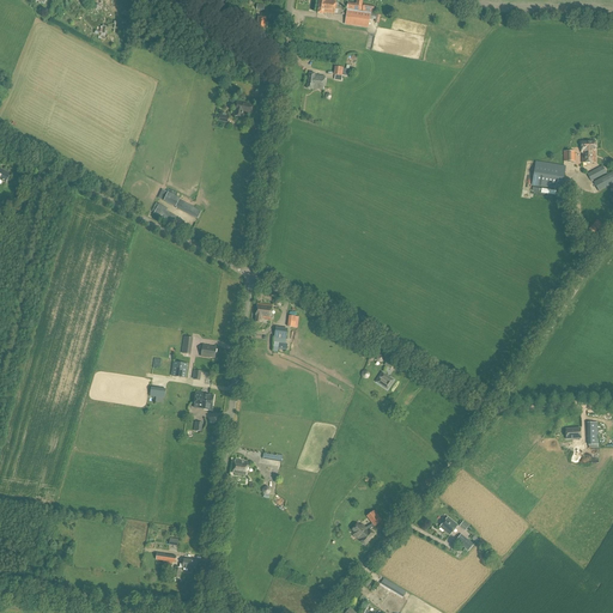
[(362,11),(363,2),(363,1),(358,0),(356,0),(356,4),(347,2),(347,10),(362,11)]
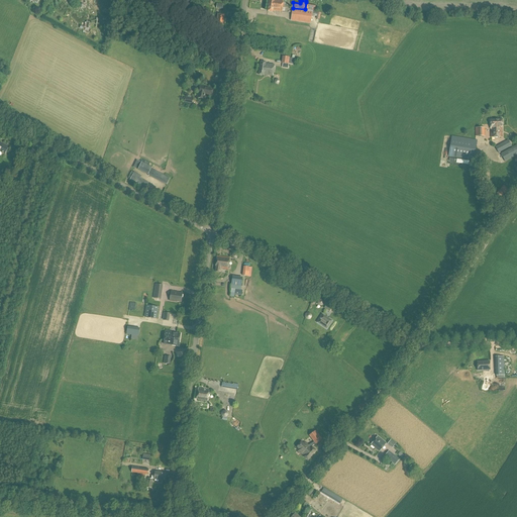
[(312,12),(292,9),(291,21),(311,24),(312,12)]
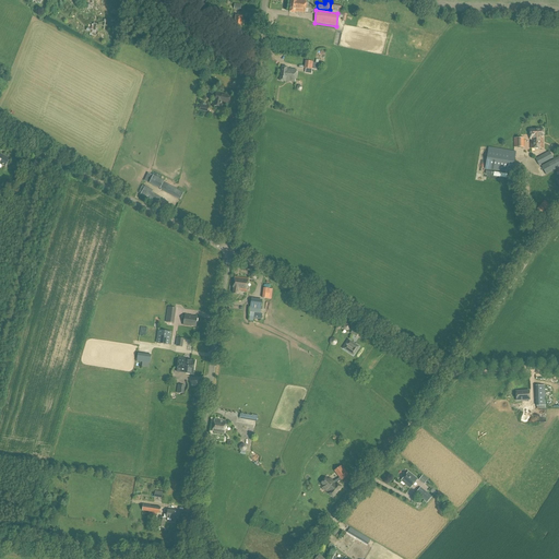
[(318,70),(318,63),(313,63),(313,62),(306,61),(305,69),(312,70),(312,69),(318,70)]
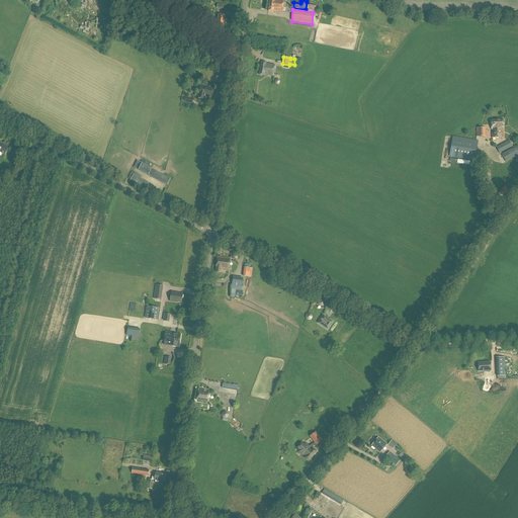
[(273,76),(275,65),(266,64),(266,63),(261,62),(259,75),(264,76),(265,75),(273,76)]
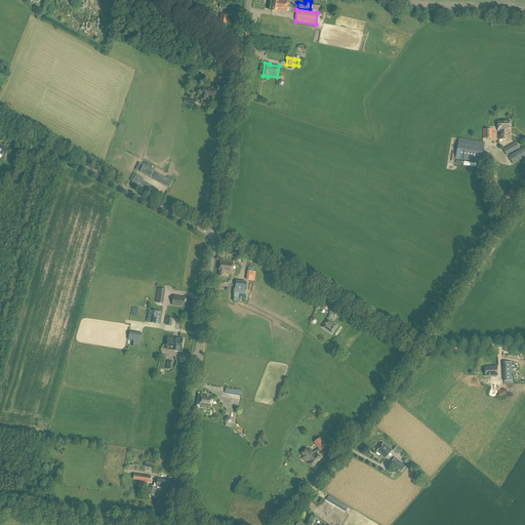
[(215,97),(216,89),(203,87),(201,99),(207,101),(208,95),(215,97)]
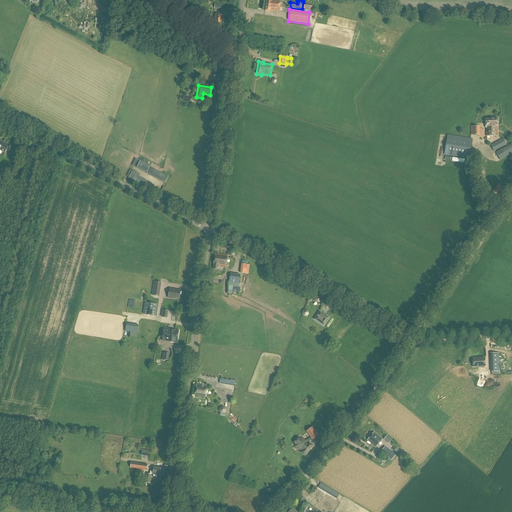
[(470,135),(480,135),(480,126),(470,127),(470,135)]
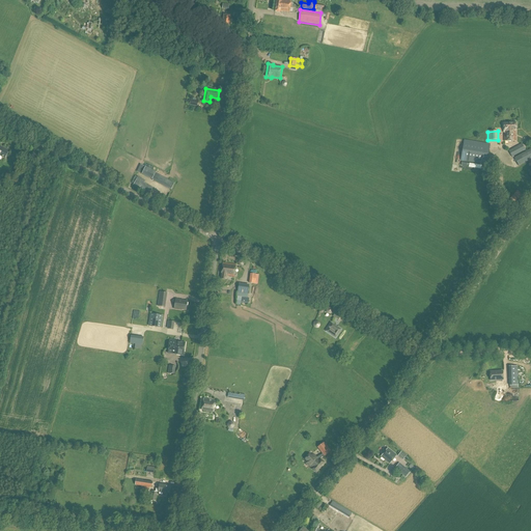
[(515,131),(504,131),(504,141),(515,141),(515,131)]
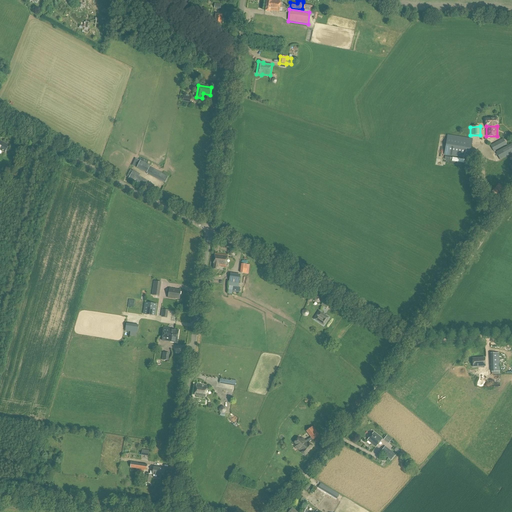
[(470,159),(473,139),(447,135),(444,155),(470,159)]
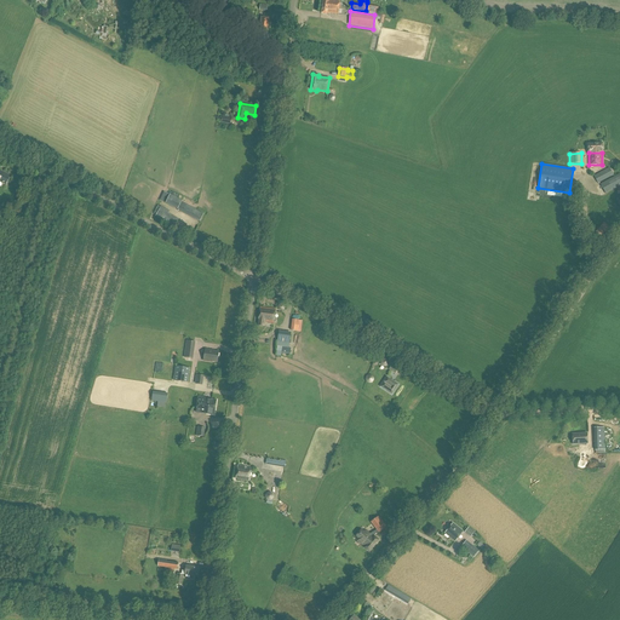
[(598,183),(613,176),(609,168),(595,177),(598,183)]
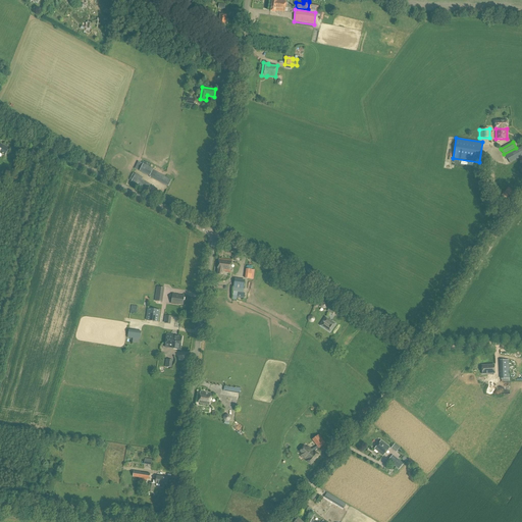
[(0,153),(5,156),(9,148),(0,144),(0,153)]
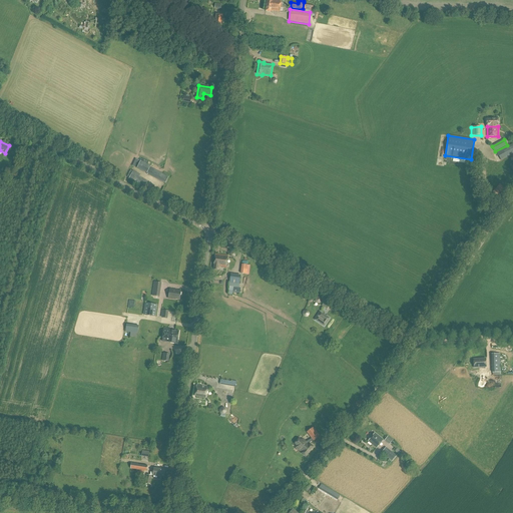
[(501,160),(512,153),(512,143),(497,152),(501,160)]
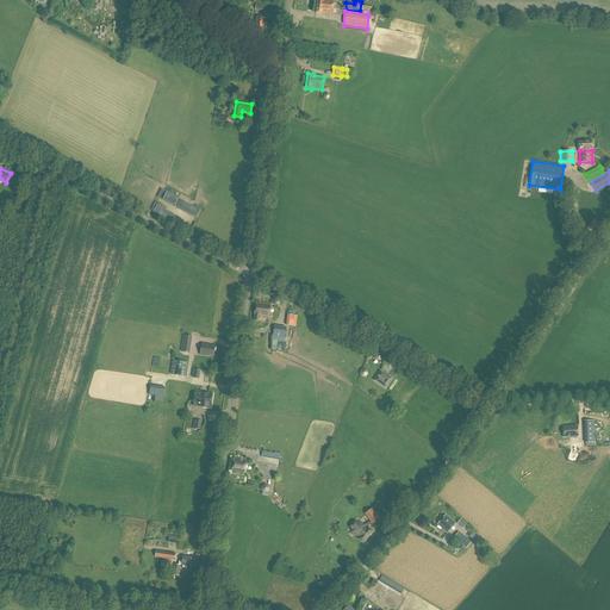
[(163,190),(160,199),(163,200),(176,206),(175,207),(197,219),(200,211),(179,199),(179,197),(167,191),(167,192),(163,190)]
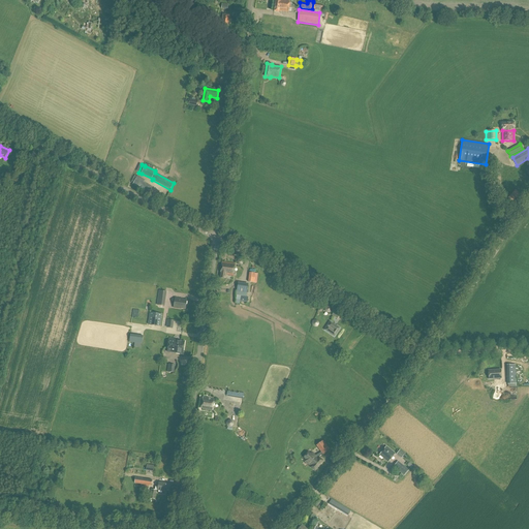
[(149,194),(153,187),(144,182),(145,181),(137,177),(132,185),(149,194)]
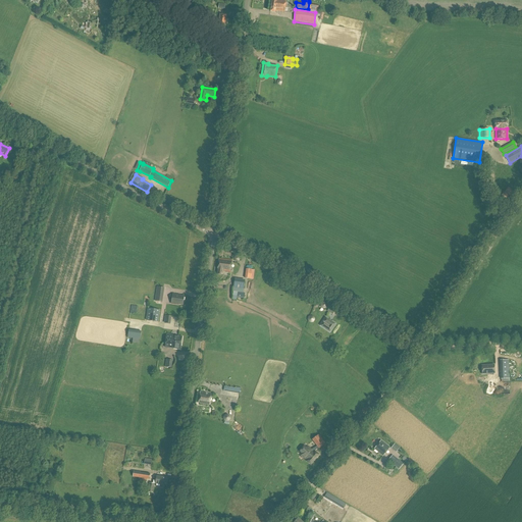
[(505,200),(513,191),(509,188),(501,196),(505,200)]
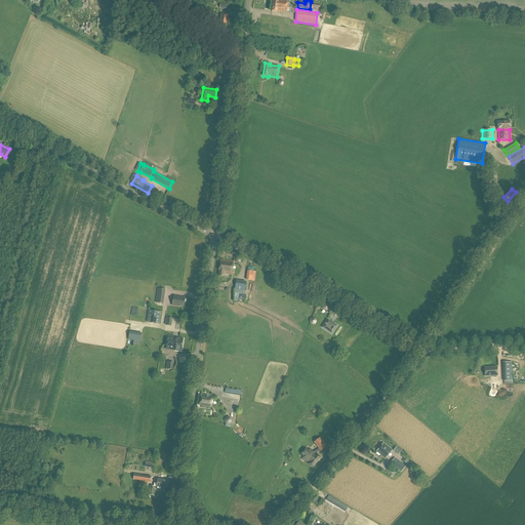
[(232,274),(234,261),(220,259),(218,276),(225,277),(225,273),(232,274)]
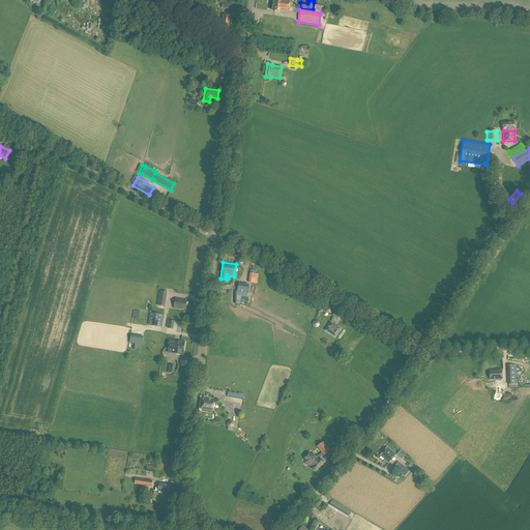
[(246,297),(248,285),(238,284),(236,295),(246,297)]
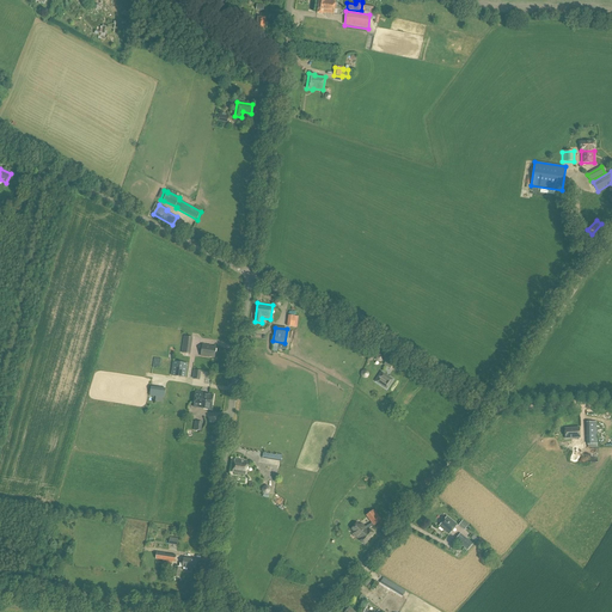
[(189,354),(191,337),(184,337),(182,354),(189,354)]
